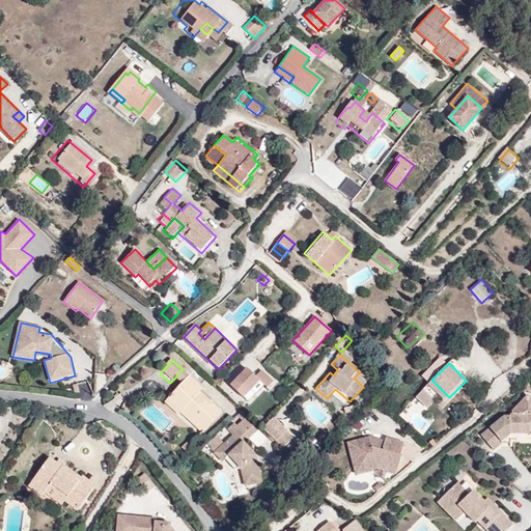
[(0,365),(0,376),(6,379),(9,367),(0,365)]
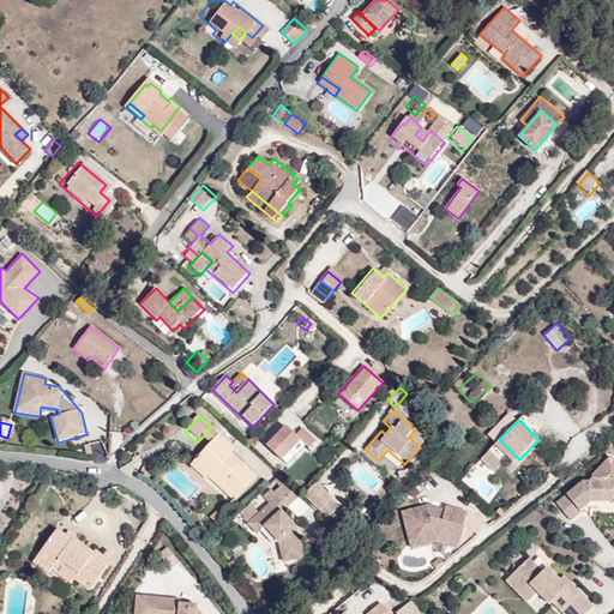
[(281,458),(300,439),(309,447),(315,440),(301,427),(295,434),(286,426),(266,445),(281,458)]
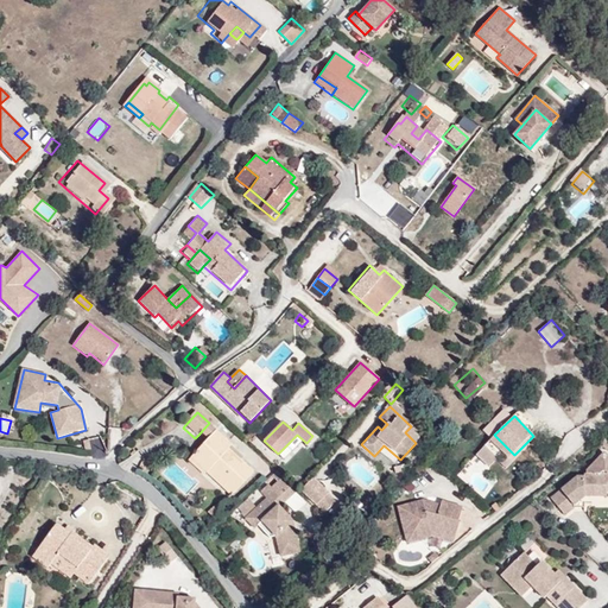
[(254,473),(229,450),(234,445),(209,423),(198,435),(206,441),(190,457),(207,473),(213,467),(238,489),(254,473)]
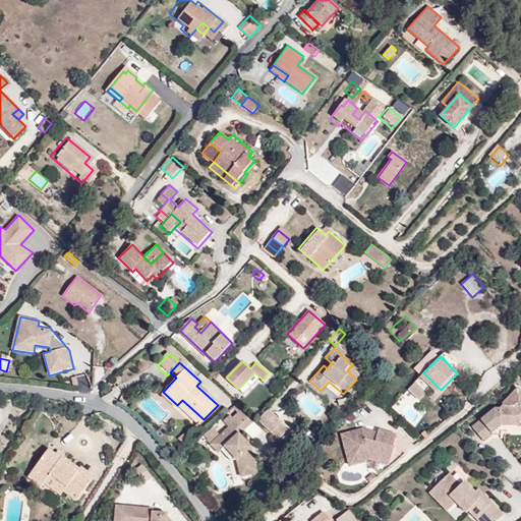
[(441,390),(423,372),(415,381),(426,392),(435,400),(444,392),(441,390)]
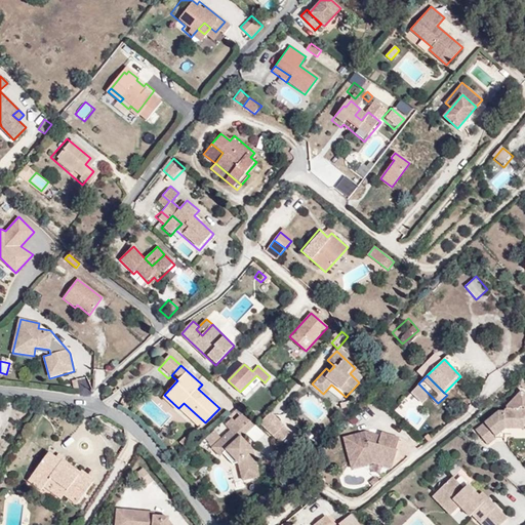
[(430,395),(418,384),(410,392),(421,403),(430,395)]
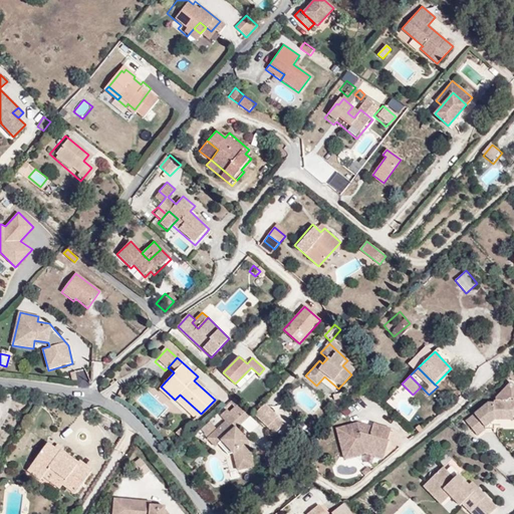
[(513,384),(510,381),(491,400),(490,403),(490,420),(493,420),(512,420),(512,415),(513,415),(513,384)]
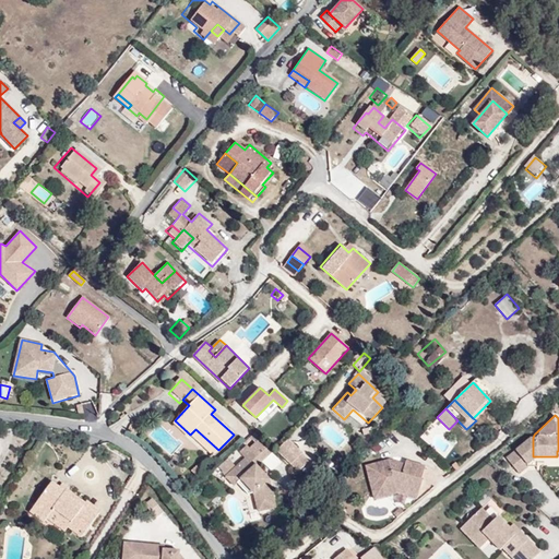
[(218,450),(195,429),(190,435),(213,456),(218,450)]
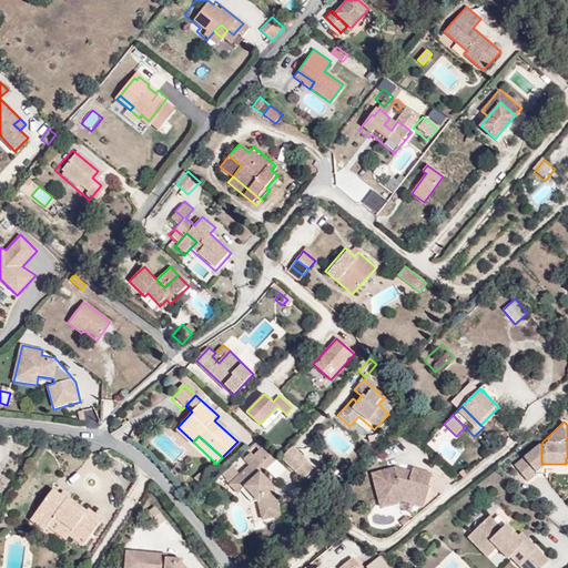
[(272,450),(260,439),(254,446),(265,456),(272,450)]
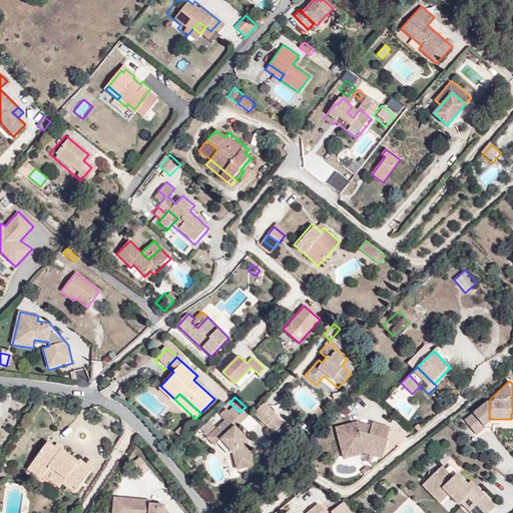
[(270,408),(258,398),(249,408),(262,417),(270,408)]
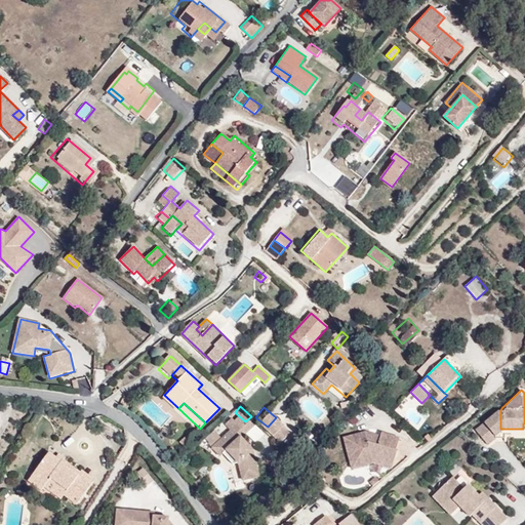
[(488,444),(503,429),(500,429),(500,411),(497,411),(477,430),(488,444)]
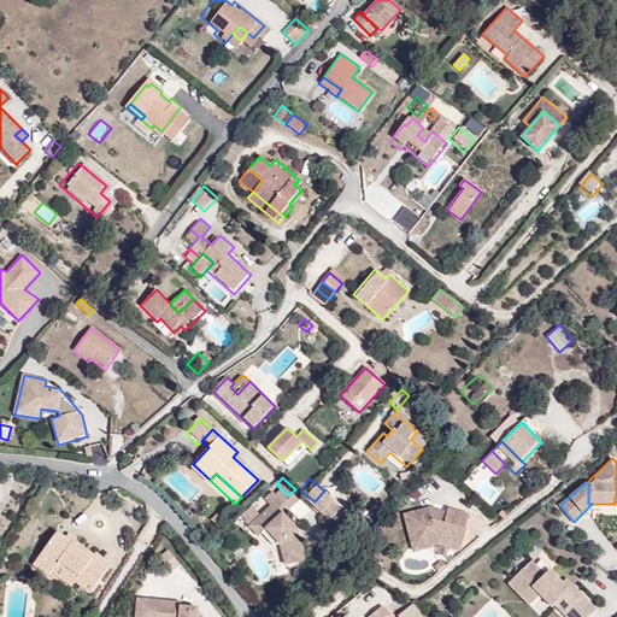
[(281,503),(288,495),(277,486),(269,494),(277,501),(278,500),(281,503)]
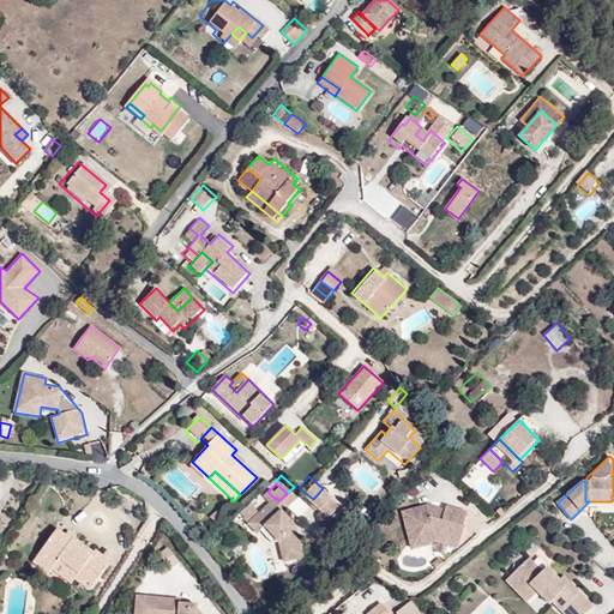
[(298,530),(283,515),(288,510),(280,500),(277,498),(276,499),(247,525),(257,536),(265,529),(277,542),(283,561),(305,559),(298,530)]
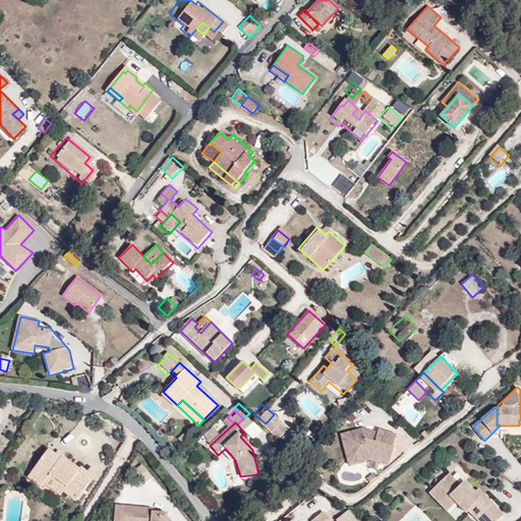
[(392,447),(396,435),(378,428),(377,431),(362,427),(340,433),(347,460),(370,455),(390,460),(394,447),(392,447)]
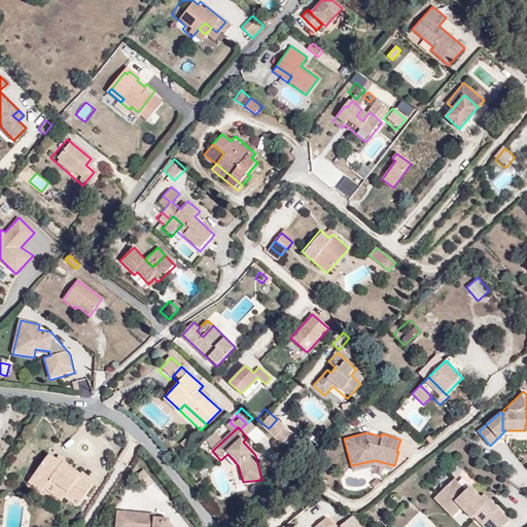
[(210,447),(219,438),(215,433),(206,442),(210,447)]
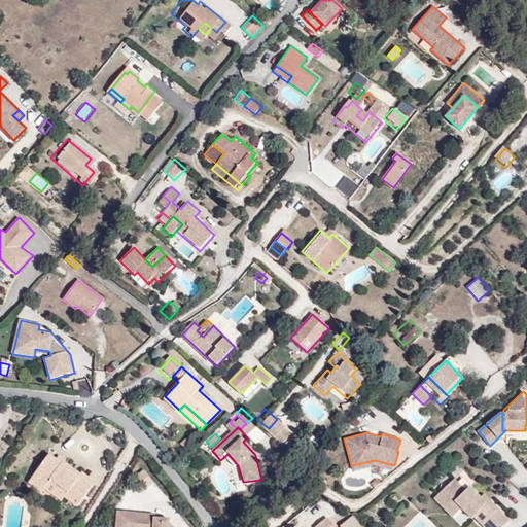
[(178,448),(185,441),(180,434),(172,442),(178,448)]
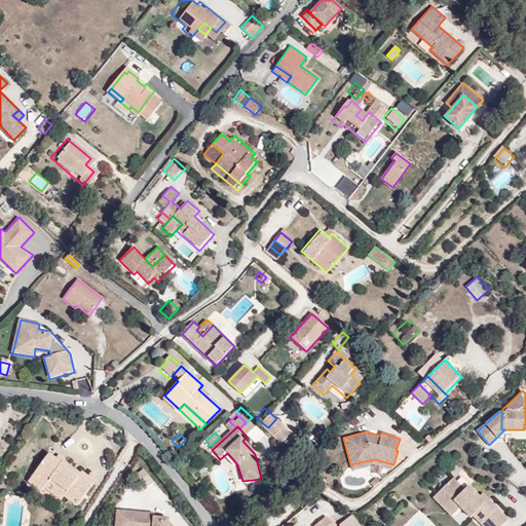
[(89,484),(58,459),(55,462),(49,457),(43,453),(22,481),(34,490),(37,487),(43,478),(60,491),(57,495),(72,506),(89,484)]
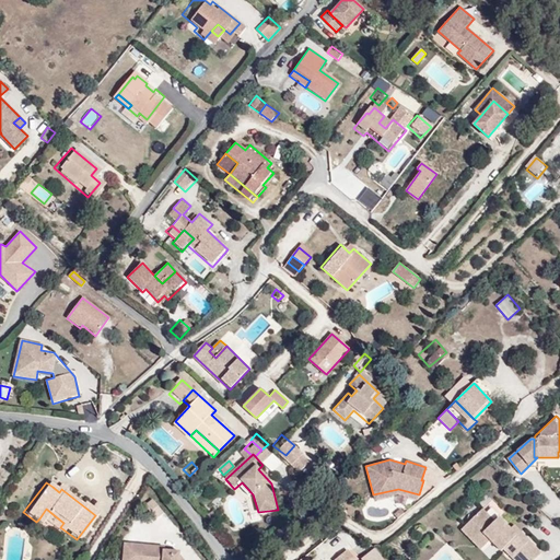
[(61,489),(62,487),(56,482),(53,487),(59,492),(61,489)]
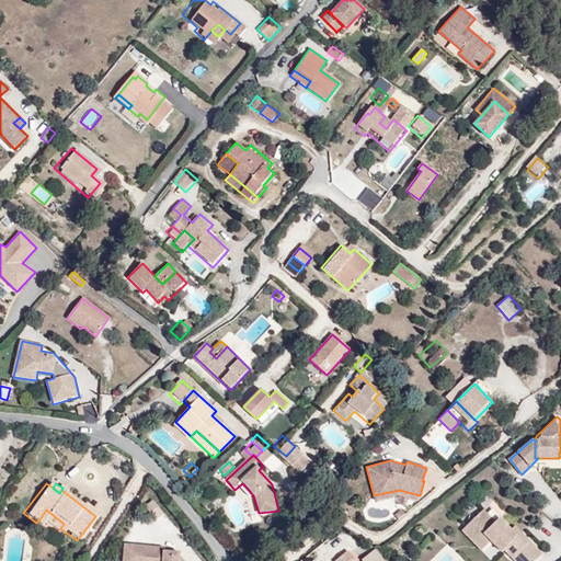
[(253,495),(242,483),(235,490),(245,502),(253,495)]
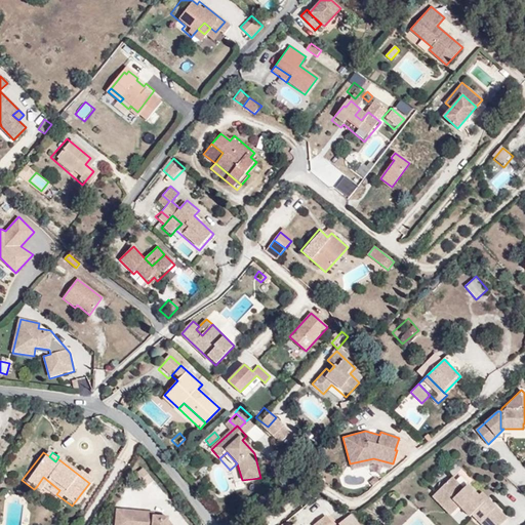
[(351,469),(372,463),(391,469),(393,463),(373,458),(350,463),(351,469)]
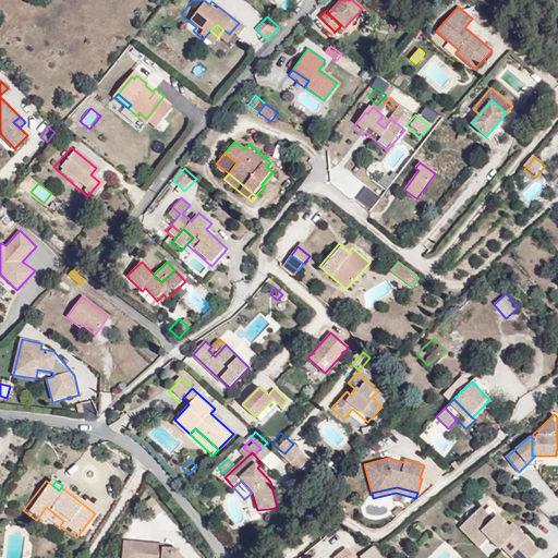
[(162,510),(152,498),(143,505),(154,518),(162,510)]
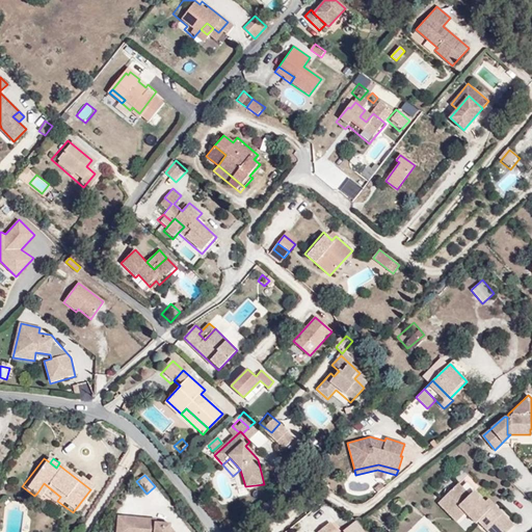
[(377,491),(383,486),(380,482),(374,487),(377,491)]
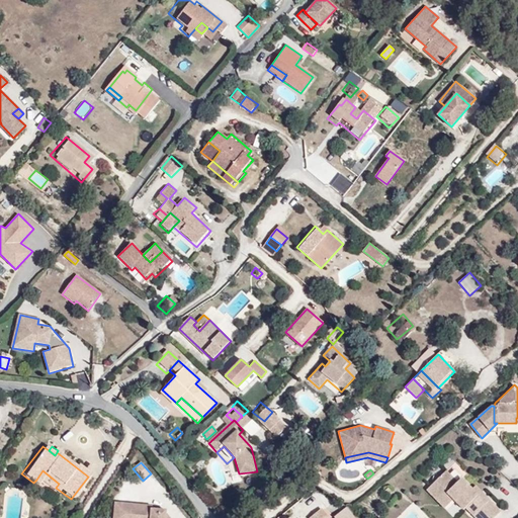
[(59,484),(42,470),(36,480),(53,492),(56,488),(59,484)]
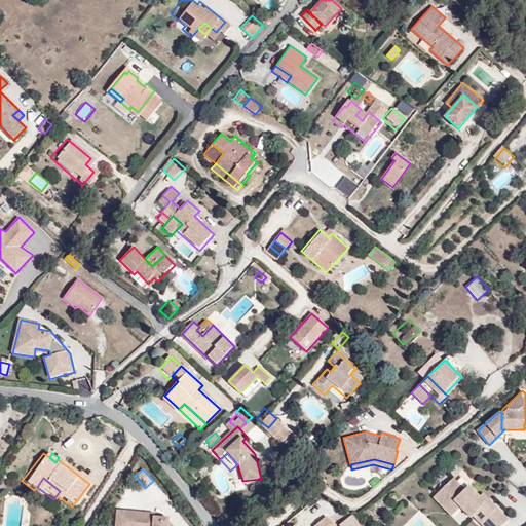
[(500,525),(508,520),(489,499),(485,503),(479,496),(468,486),(464,490),(452,478),(436,493),(448,506),(454,501),(460,508),(470,518),(473,516),(482,525),(500,525)]
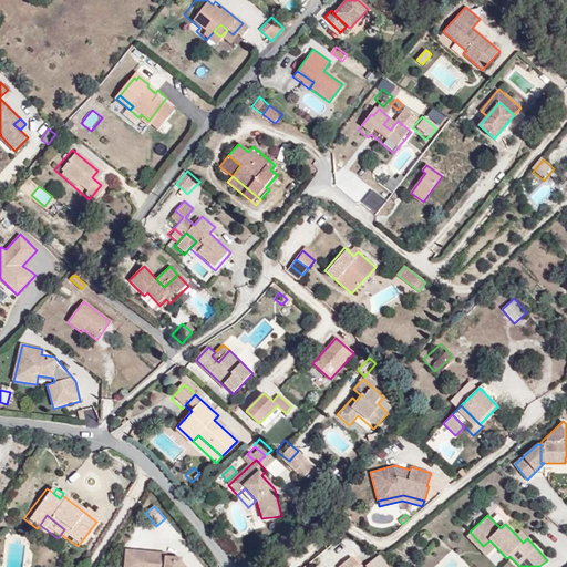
[(486,557),(496,547),(490,540),(483,546),(470,532),(466,536),(486,557)]
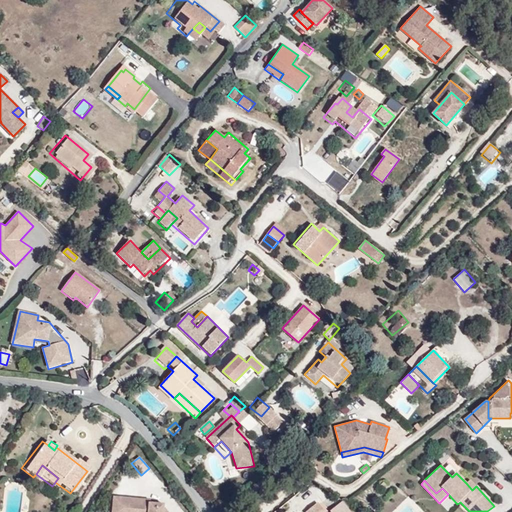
[(476,486),(470,480),(466,483),(472,490),(476,486)]
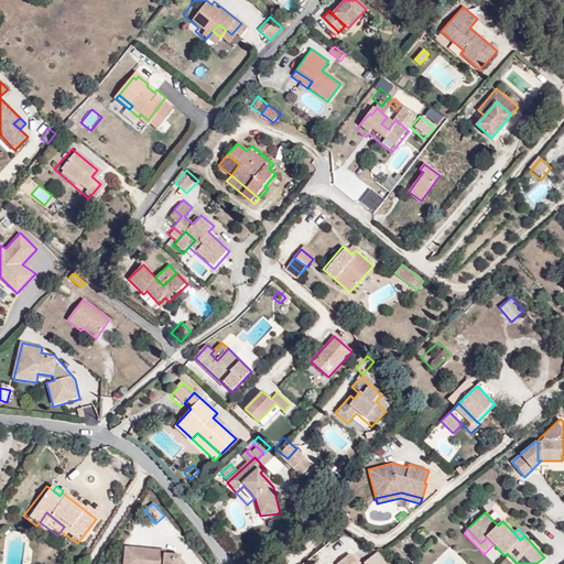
[(182,555),(167,554),(169,549),(126,544),(123,563),(143,563),(151,563),(182,563),(181,563),(182,555)]
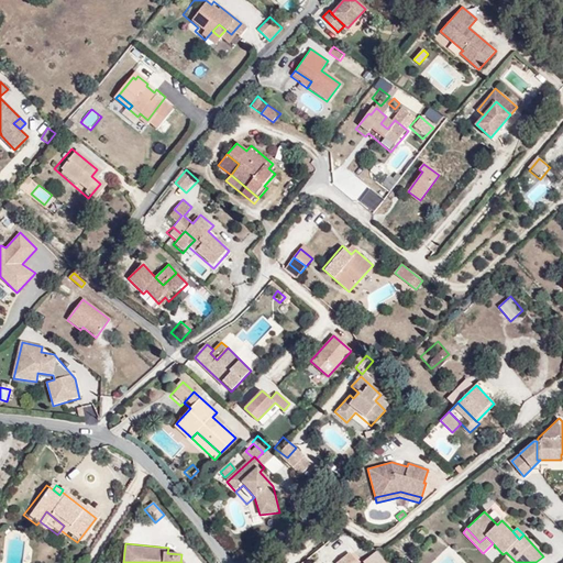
[(359,562),(351,553),(339,562),(359,562)]
